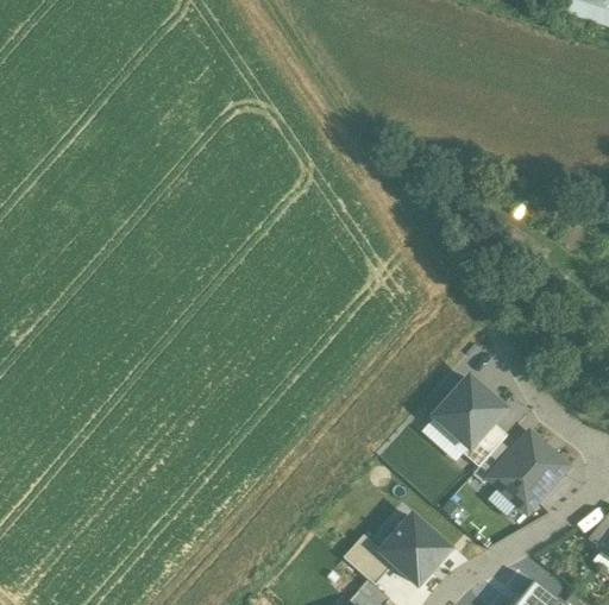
[(560,0),(558,7),(608,26),(608,0),(560,0)]
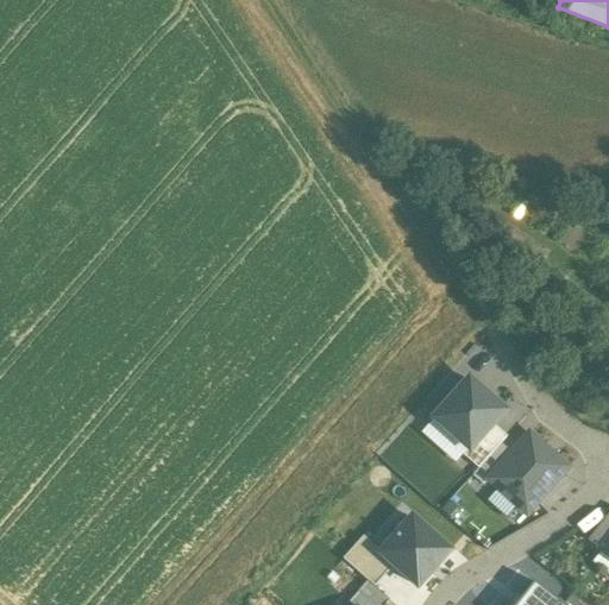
[(469,449),(493,423),(503,410),(468,378),(433,418),(468,448),(469,449)]
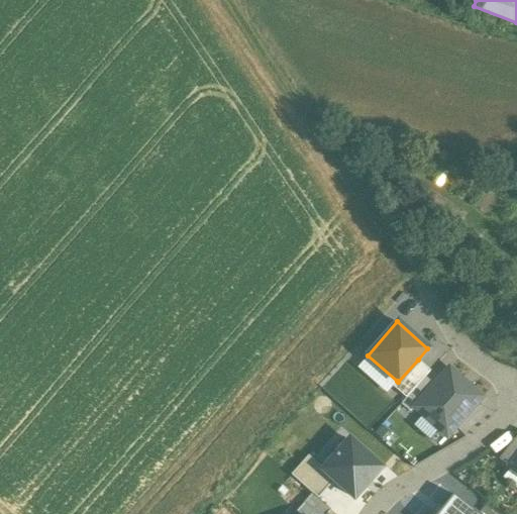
[(406,398),(425,376),(430,371),(418,360),(398,382),(397,381),(393,386),(406,398)]
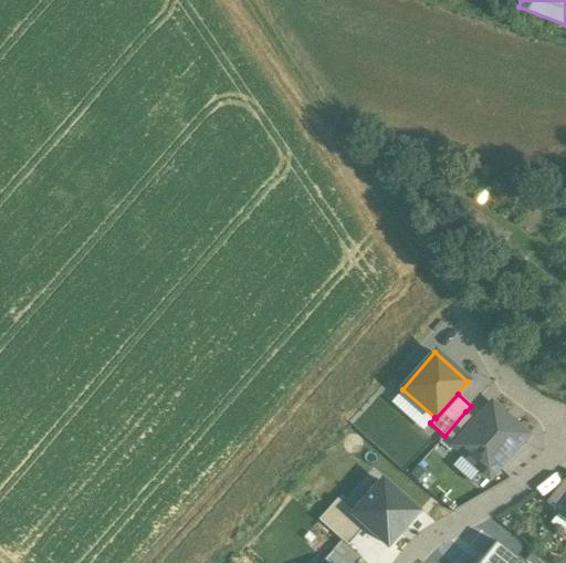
[(489,478),(528,435),(492,403),(475,420),(452,446),(489,478)]
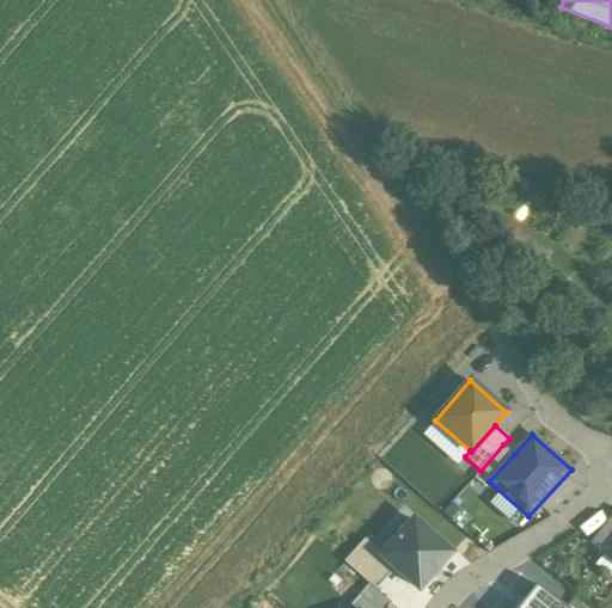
[(489,481),(514,454),(503,444),(481,471),(475,477),(485,486),(489,481)]
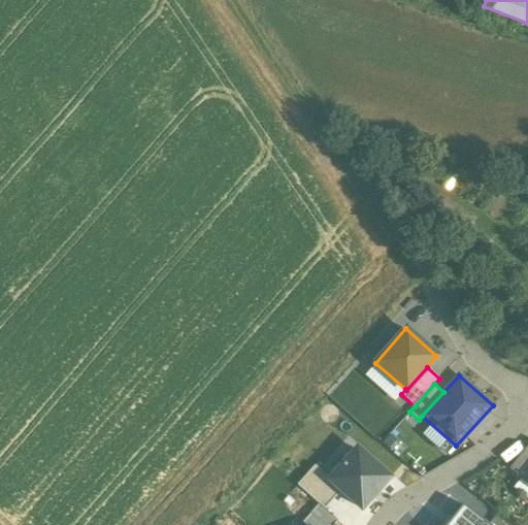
[(520,478),(527,466),(527,443),(508,468),(520,478)]
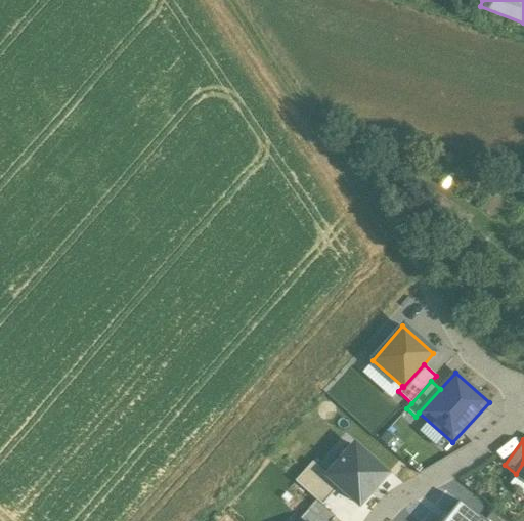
[(359,503),(386,473),(353,444),(326,475),(339,485),(359,503)]
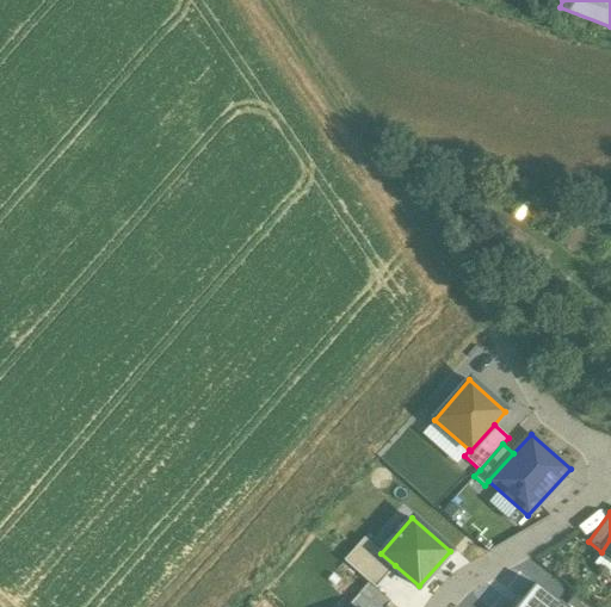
[(376,588),(395,565),(381,553),(363,538),(344,559),(369,581),(376,588)]
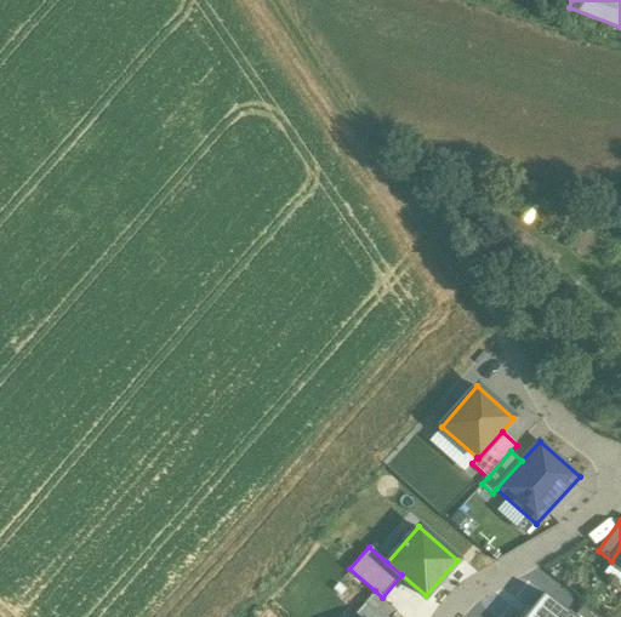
[(360,616),(391,616),(397,611),(382,598),(375,590),(355,612),(360,616)]
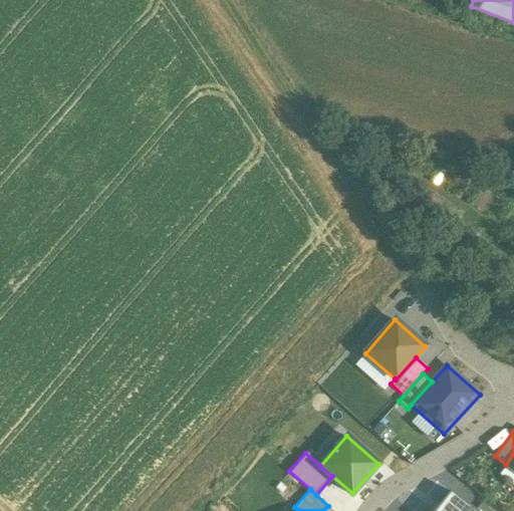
[(472,510),(451,493),(436,510),(472,510)]
